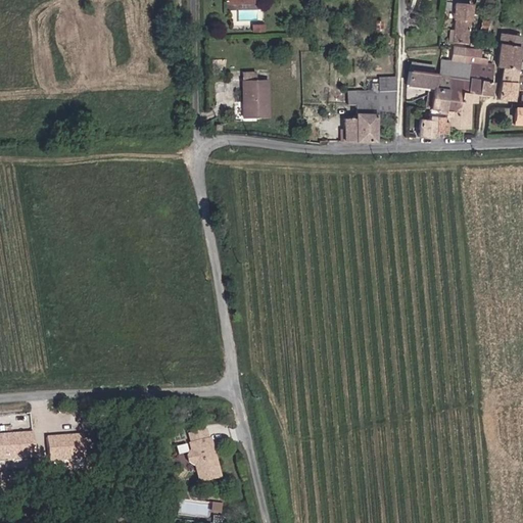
[(467,44),(470,5),(454,4),(453,18),(455,18),(454,31),(453,42),(467,44)]
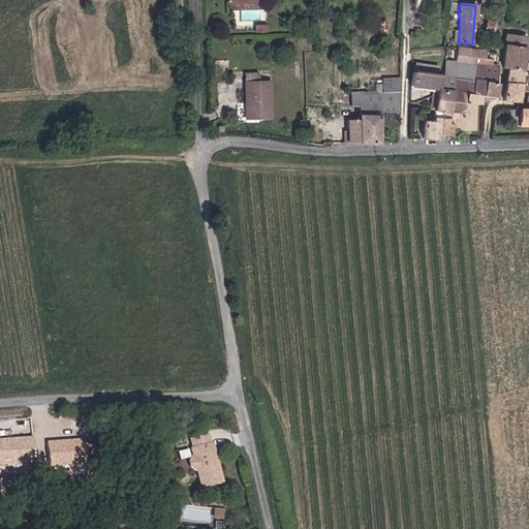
[(523,95),(528,35),(506,34),(504,68),(506,68),(503,100),(520,102),(521,94),(523,95)]
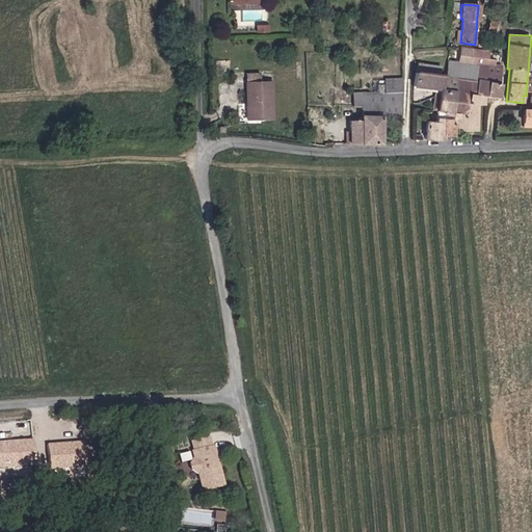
[(446,75),(416,73),(414,89),(434,90),(433,108),(437,109),(436,123),(427,123),(426,139),(444,140),(445,135),(454,135),(455,130),(479,130),(479,105),(483,105),(483,97),(499,98),(502,63),(496,63),(496,58),(489,57),(489,51),(460,49),(459,62),(447,61),(446,75)]
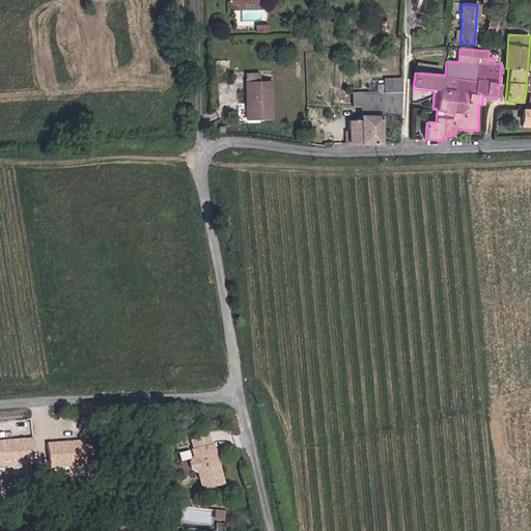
[(273,119),(272,88),(262,89),(261,81),(259,81),(258,68),(245,68),(246,120),(273,119)]
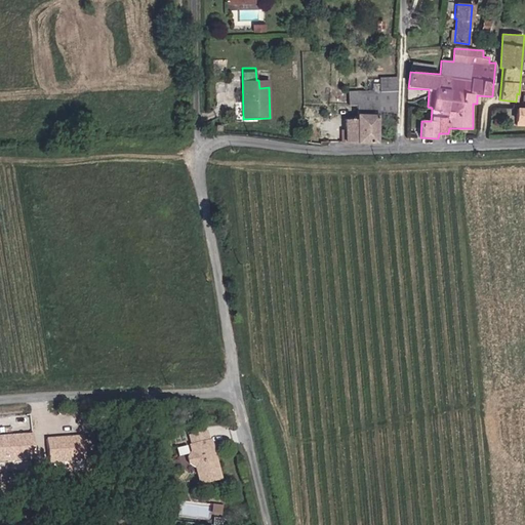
[(376,142),(375,113),(398,113),(398,77),(380,77),(381,91),(349,92),(349,104),(357,104),(357,119),(346,119),(346,142),(376,142)]
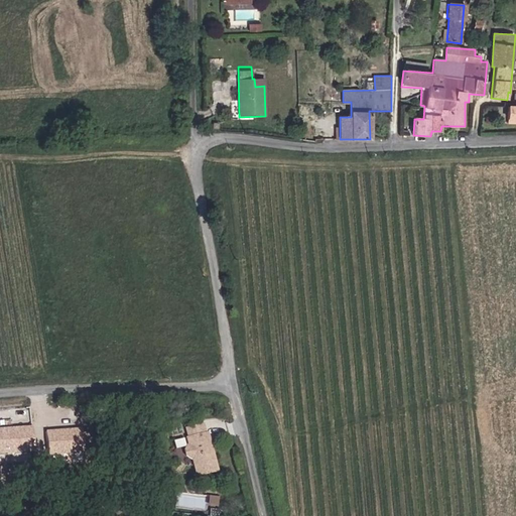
[(219,471),(210,432),(208,433),(206,424),(188,428),(190,437),(188,437),(190,445),(189,445),(185,450),(187,456),(192,459),(195,458),(199,475),(219,471)]
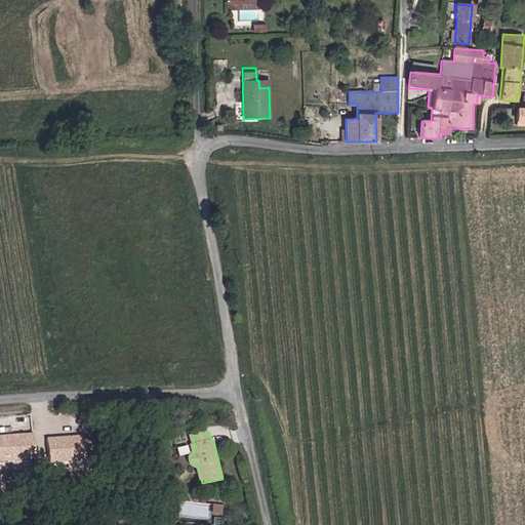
[(30,437),(0,438),(0,465),(32,462),(30,437)]
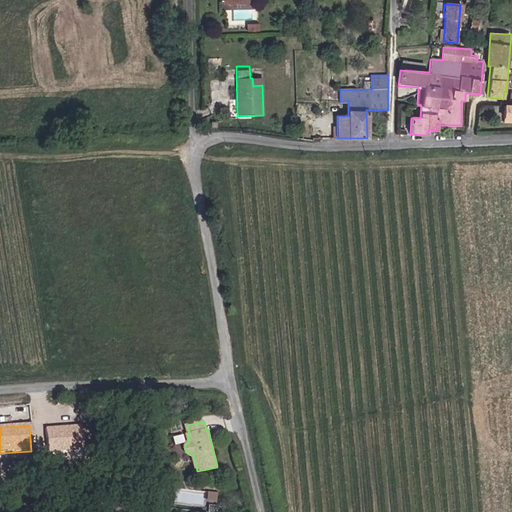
[(85,427),(46,430),(48,454),(87,451),(85,427)]
